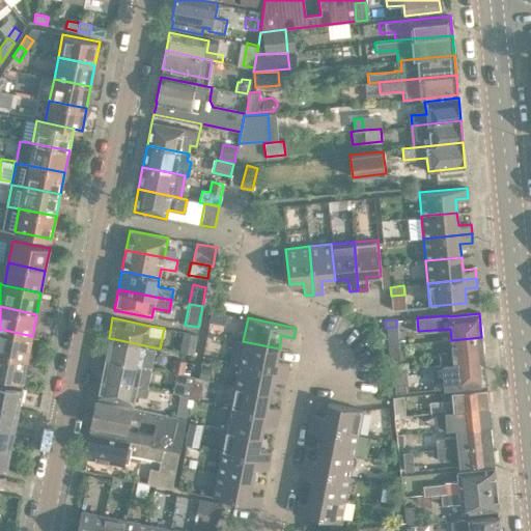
[(0,329),(0,352),(28,358),(32,336),(0,329)]
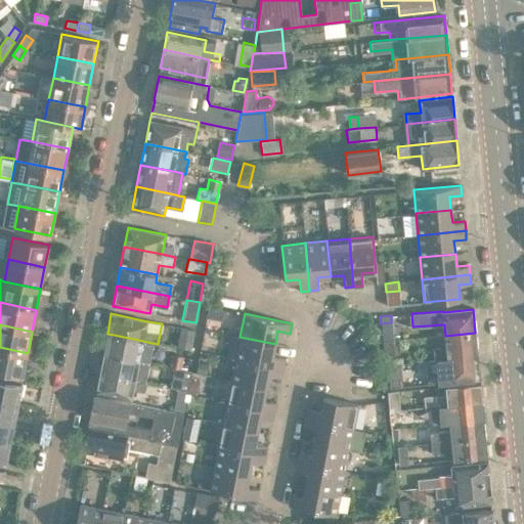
[(177,347),(190,349),(193,330),(180,328),(177,347)]
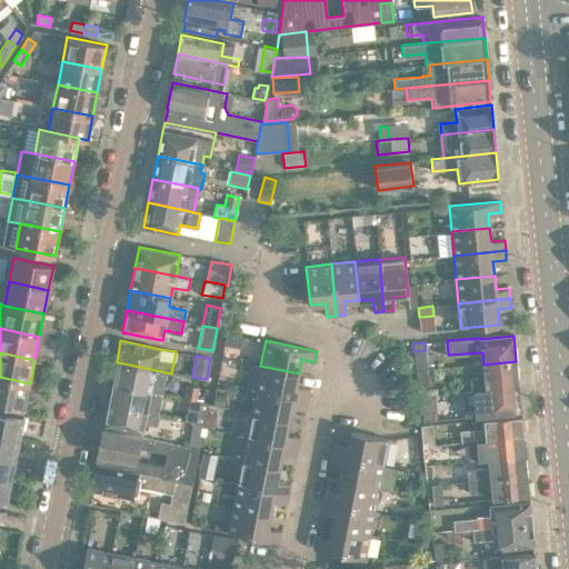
[(472,391),(486,390),(518,387),(516,361),(483,365),(485,377),(470,378),(471,391),(472,391)]
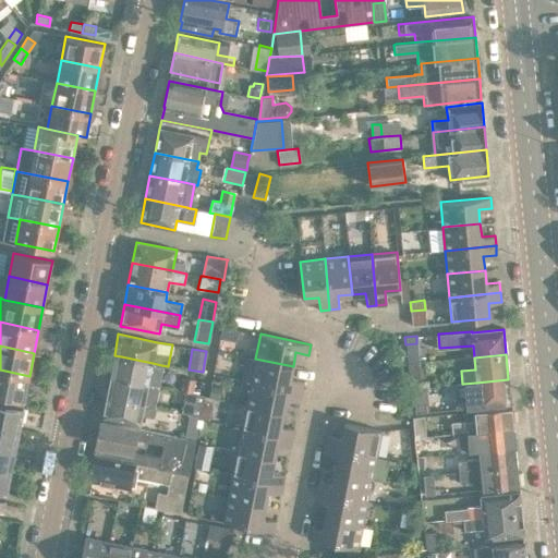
[(161,365),(153,363),(121,356),(114,355),(110,376),(119,377),(121,378),(149,384),(158,386),(161,365)]
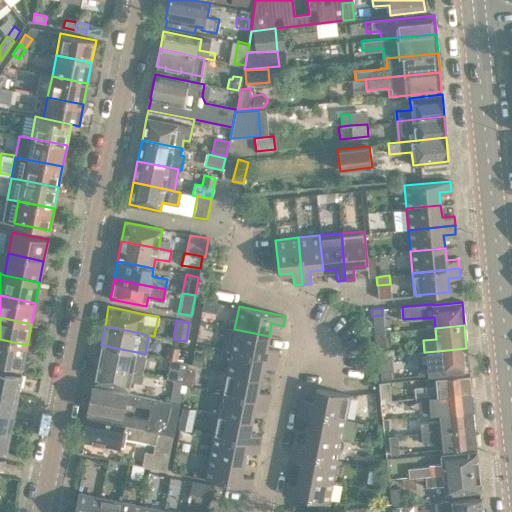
[(266,348),(269,336),(234,329),(230,350),(276,359),(278,350),(266,348)]
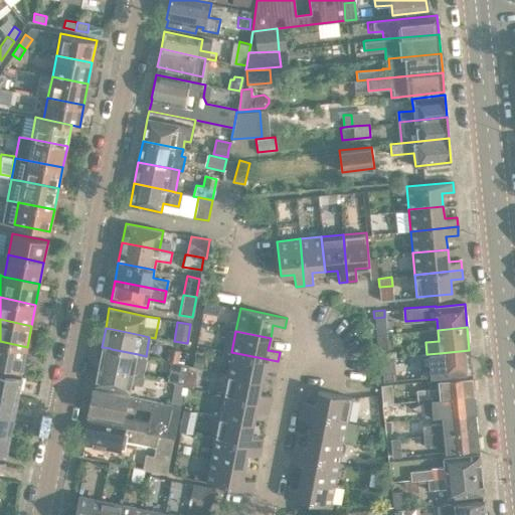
[(394,349),(392,336),(377,338),(378,351),(394,349)]
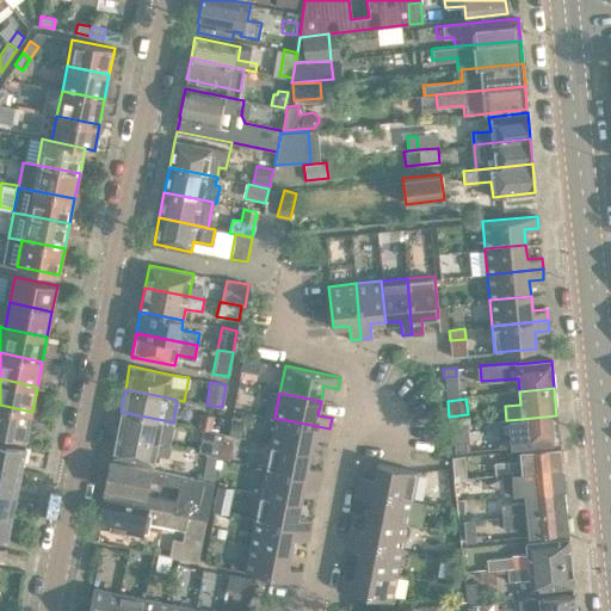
[(0,432),(26,438),(32,412),(0,405),(0,432)]
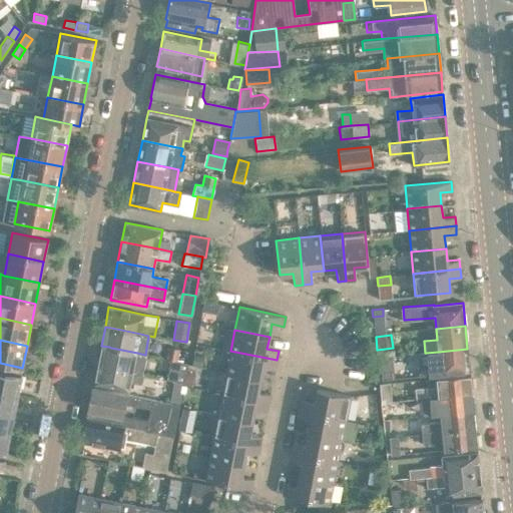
[(145,365),(135,363),(137,353),(101,346),(97,365),(143,375),(145,365)]
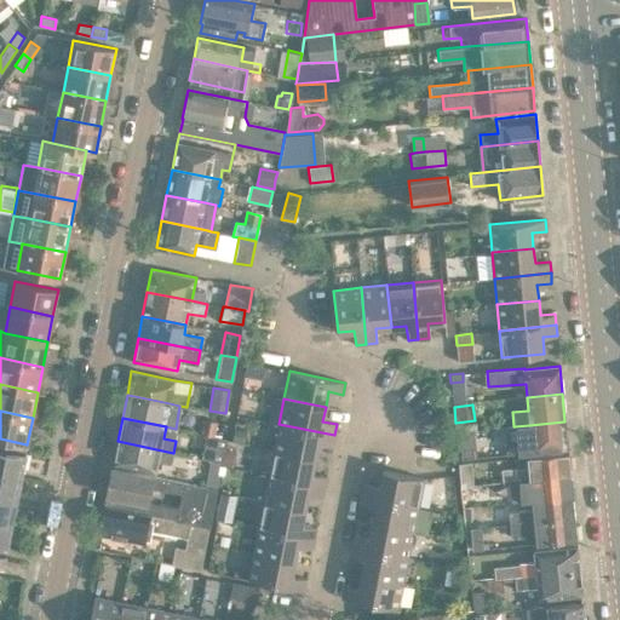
[(213,436),(216,422),(204,419),(201,434),(213,436)]
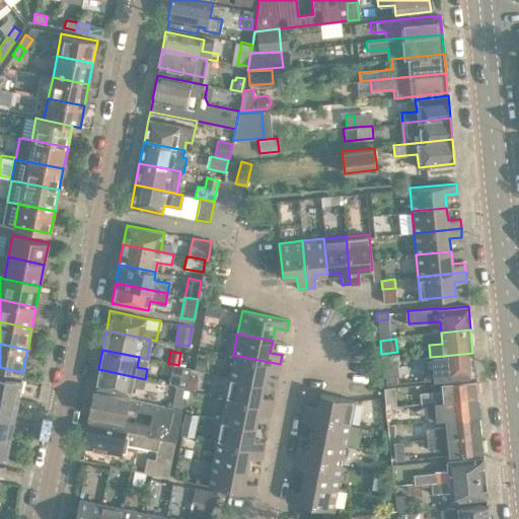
[(425,380),(475,375),(472,353),(443,356),(431,357),(431,367),(424,367),(425,380)]
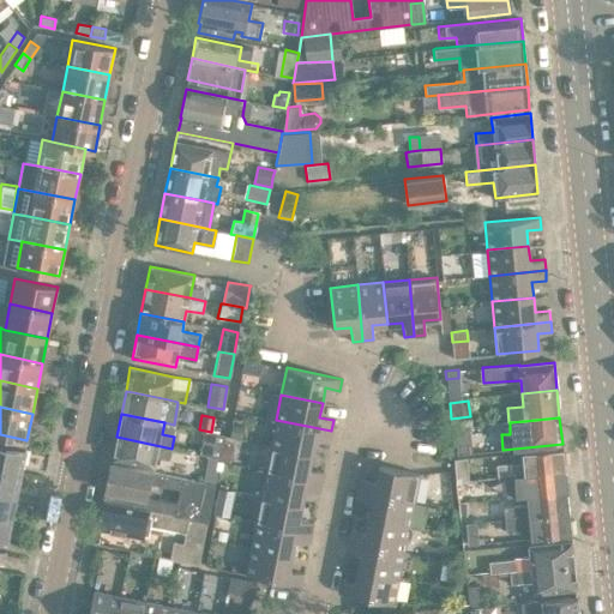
[(276,420),(271,445),(312,453),(315,439),(329,441),(331,431),(276,420)]
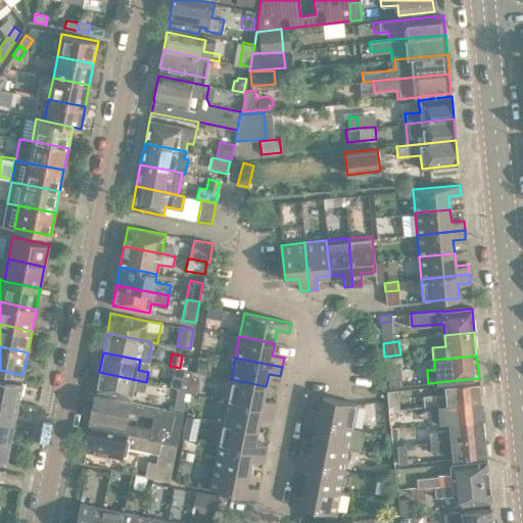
[(197,362),(195,371),(204,373),(206,364),(197,362)]
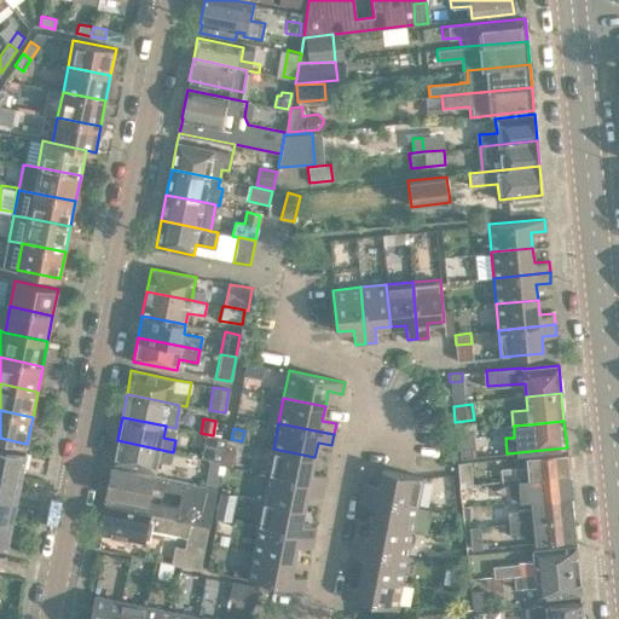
[(461,447),(474,446),(473,431),(460,432),(461,447)]
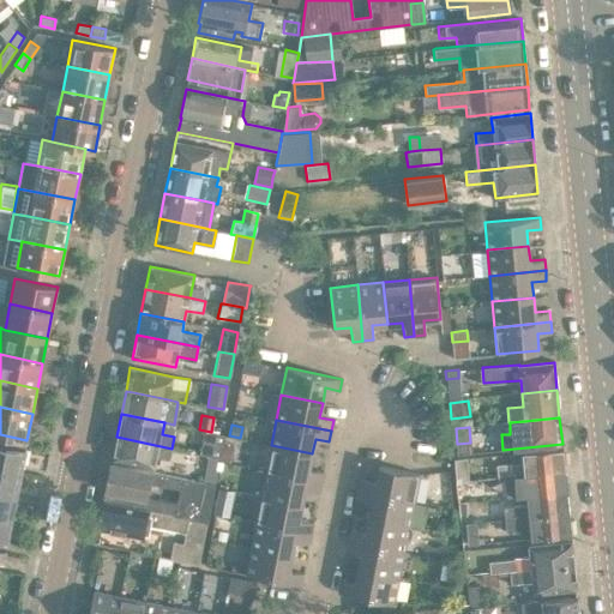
[(198,455),(217,458),(222,434),(211,432),(204,431),(198,455)]
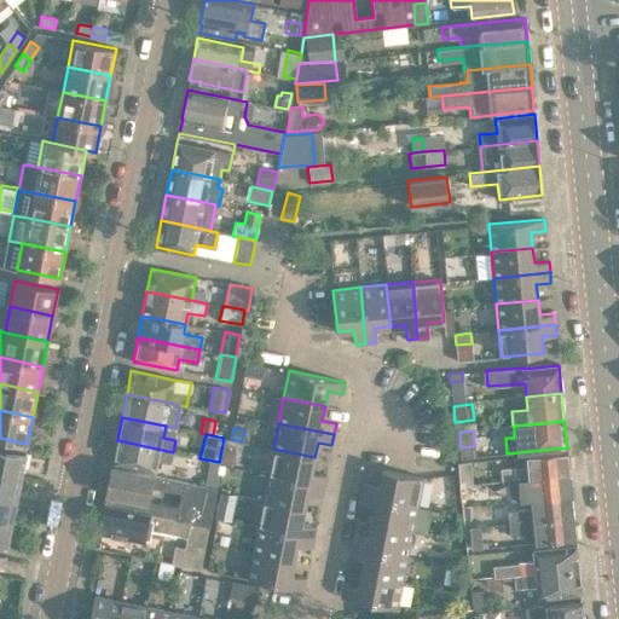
[(171,464),(173,452),(117,440),(113,463),(156,473),(158,462),(171,464)]
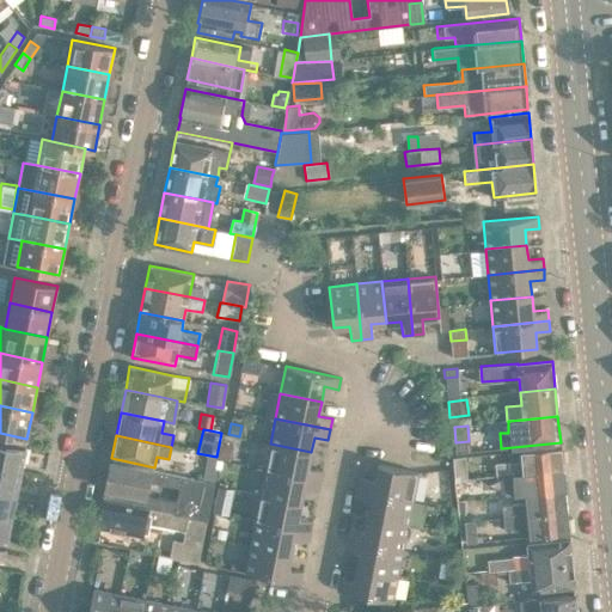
[(0,465),(20,470),(25,446),(0,440),(0,465)]
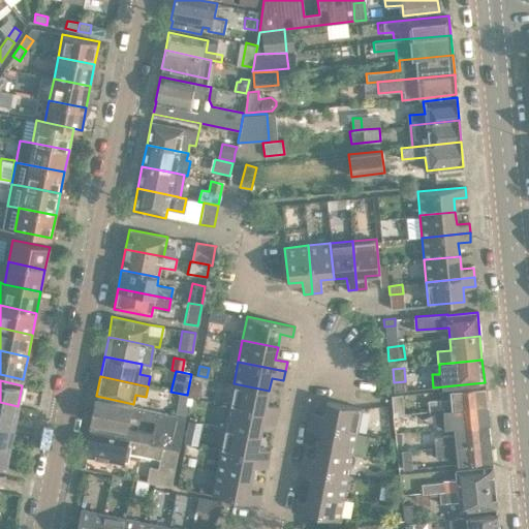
[(191,383),(188,397),(195,398),(198,384),(191,383)]
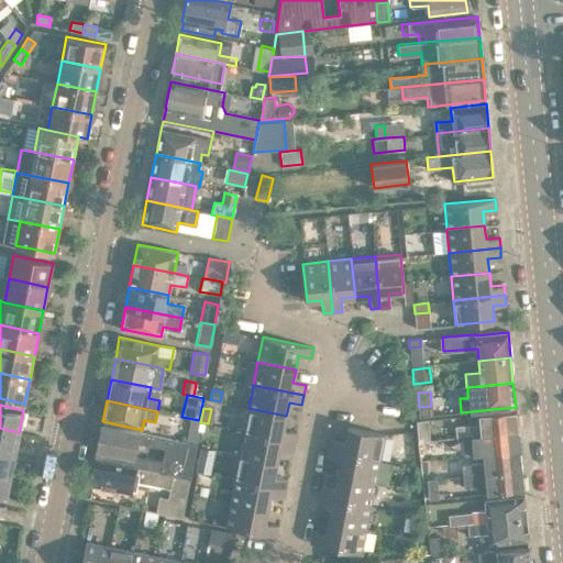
[(249,408),(244,431),(295,441),(296,432),(284,429),(286,416),(249,408)]
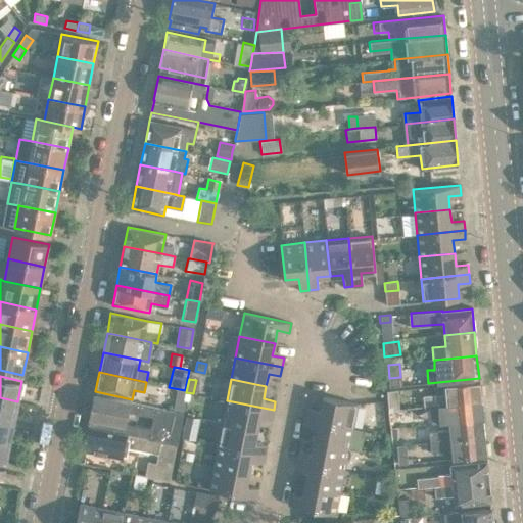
[(423,395),(424,406),(481,400),(479,382),(444,385),(445,393),(423,395)]
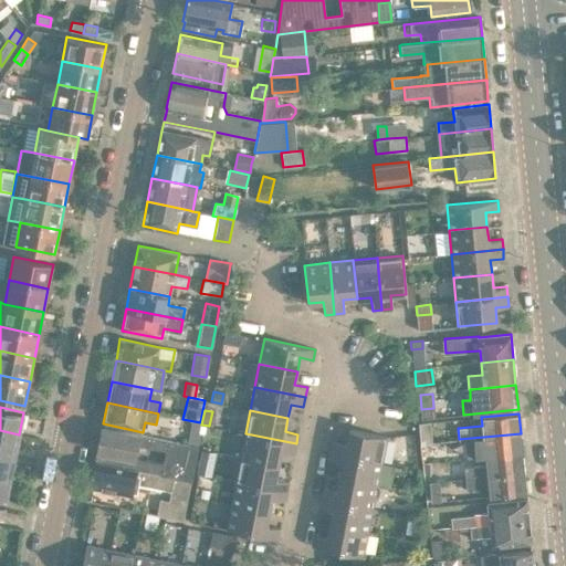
[(431,442),(429,421),(418,422),(420,443),(431,442)]
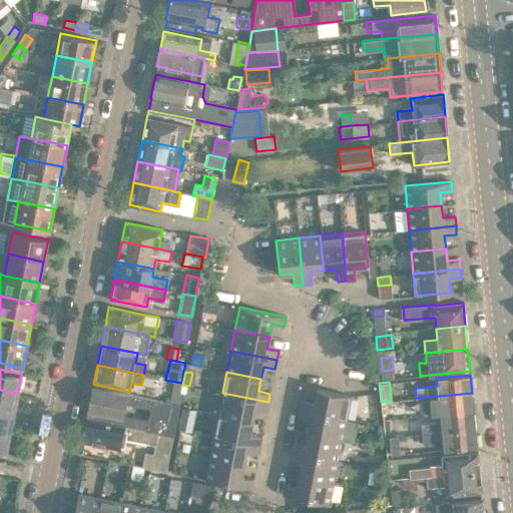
[(178,404),(181,386),(172,384),(168,402),(178,404)]
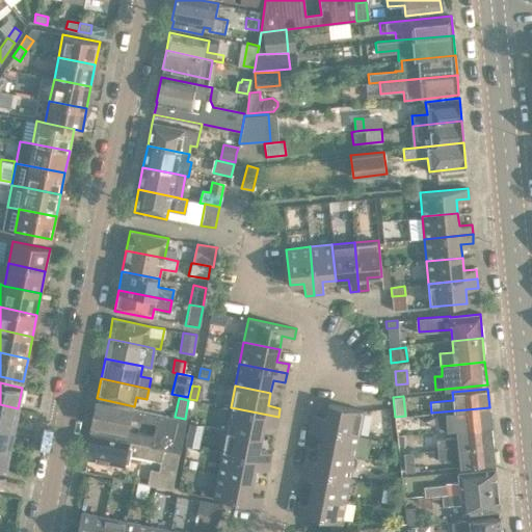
[(156,424),(152,446),(179,451),(185,419),(175,417),(96,401),(91,424),(125,430),(128,418),(156,424)]
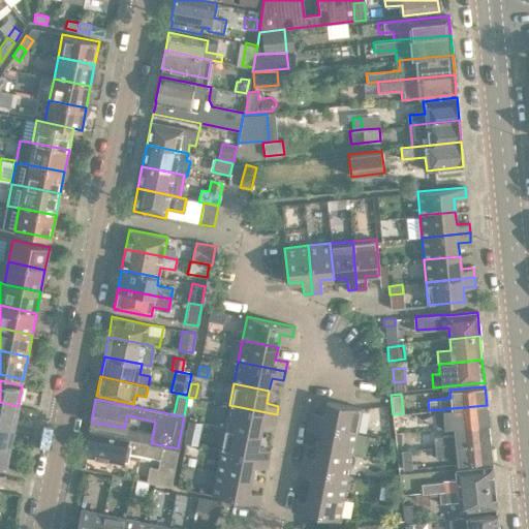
[(323,414),(311,412),(309,422),(356,431),(361,408),(325,401),(323,414)]
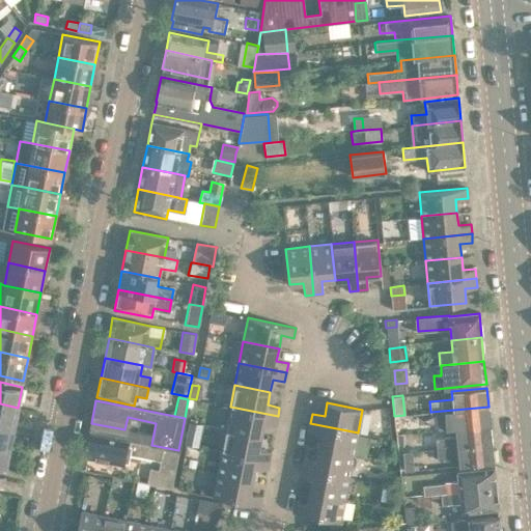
[(0,424),(14,428),(18,408),(0,403),(0,424)]
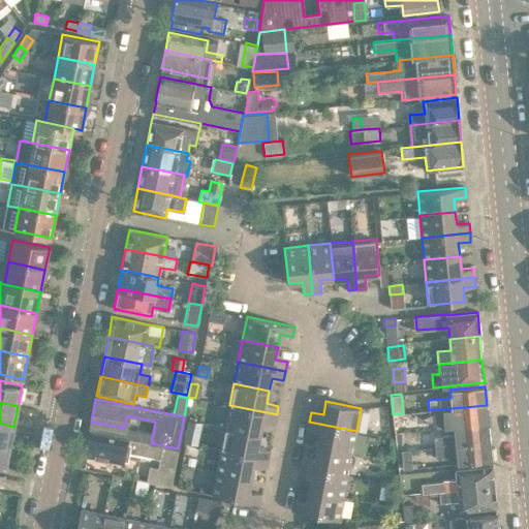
[(275,424),(277,414),(229,405),(224,427),(260,434),(262,422),(275,424)]
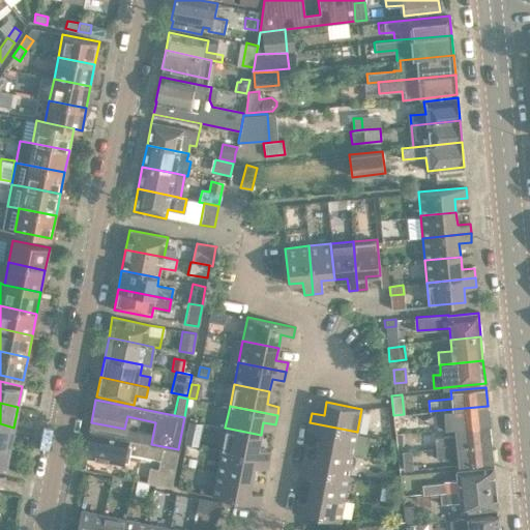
[(488,406),(430,411),(412,413),(412,423),(453,418),(454,427),(490,423),(488,406)]
